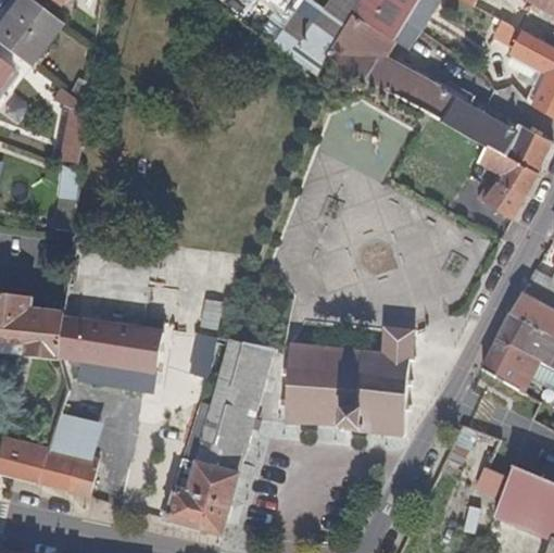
[(64,23),(33,0),(17,0),(0,23),(0,44),(29,67),(64,23)]
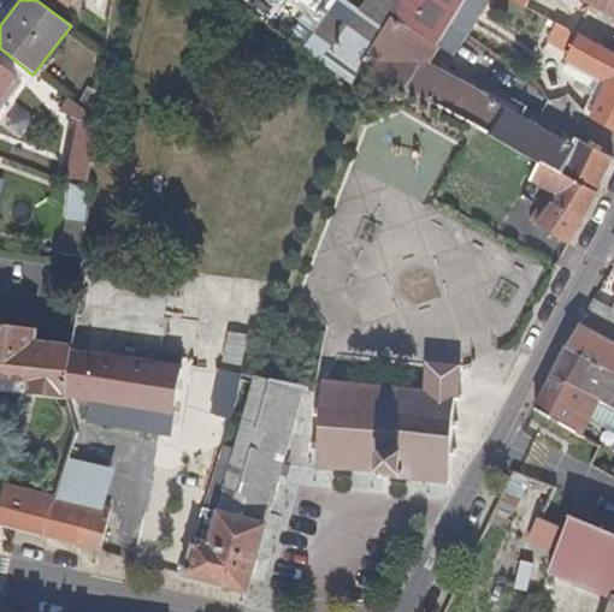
[(240,0),(275,28),(294,3),(322,22),(338,0),(240,0)]
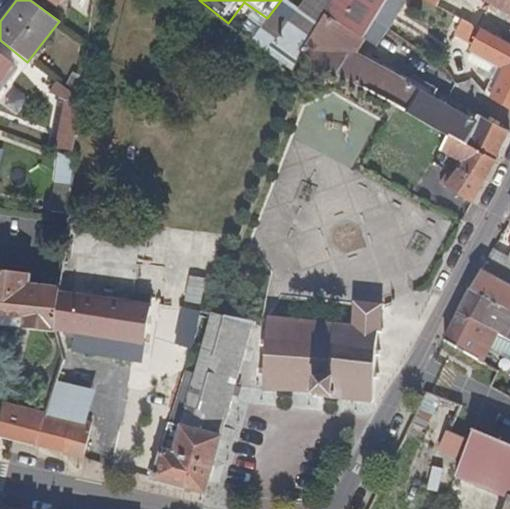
[(281,0),(267,18),(250,39),(292,71),(299,52),(319,23),(288,0),(281,0)]
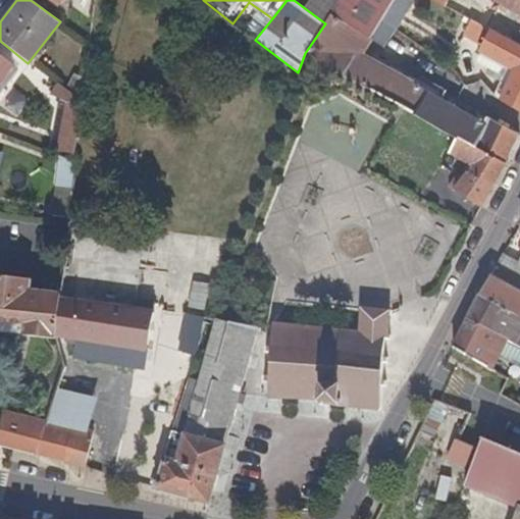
[(294,0),(325,23),(330,13),(339,0),(294,0)]
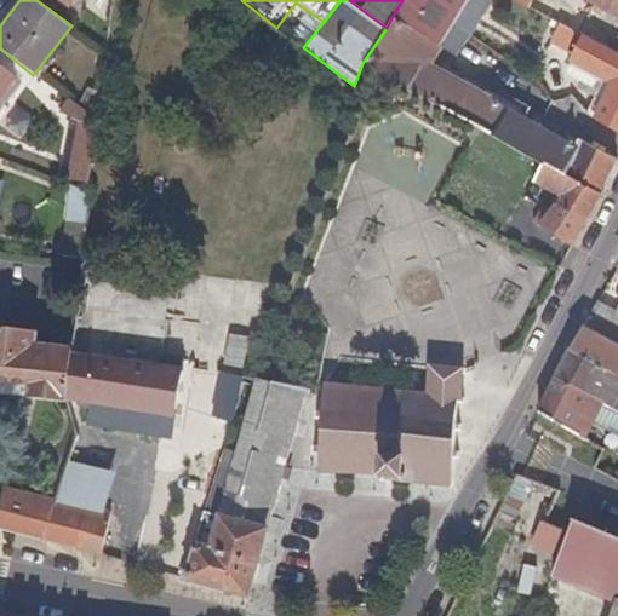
[(402,0),(393,16),(439,44),(452,22),(468,32),(486,0),(402,0)]
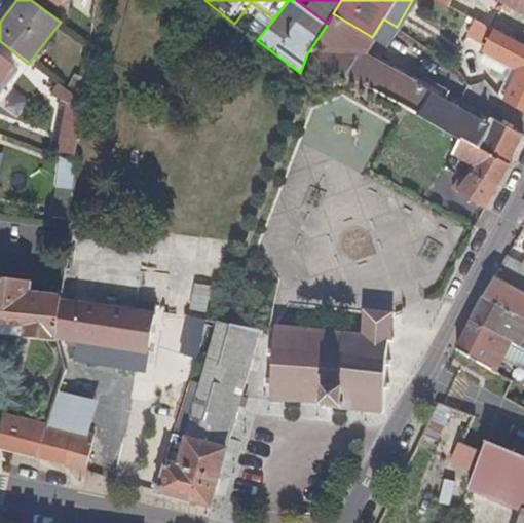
[(494,0),(523,13),(523,0),(494,0)]
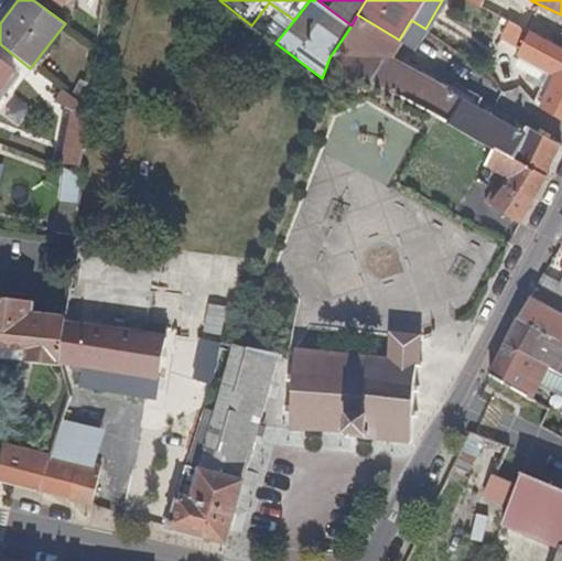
[(352,25),(330,57),(386,89),(473,135),(495,147),(544,175),(559,143),(492,108),(484,105),(481,109),(387,57),(399,40),(357,14),(352,25)]
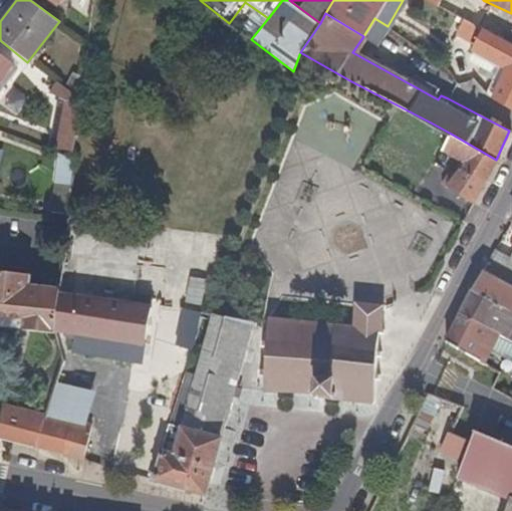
[(388,26),(374,18),(363,36),(376,44),(388,26)]
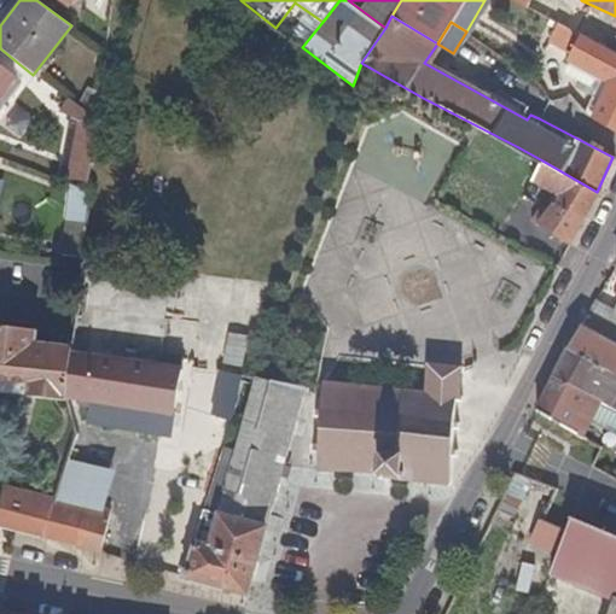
[(565,59),(608,82),(591,116),(615,132),(615,54),(557,22),(547,40),(570,51),(565,59)]
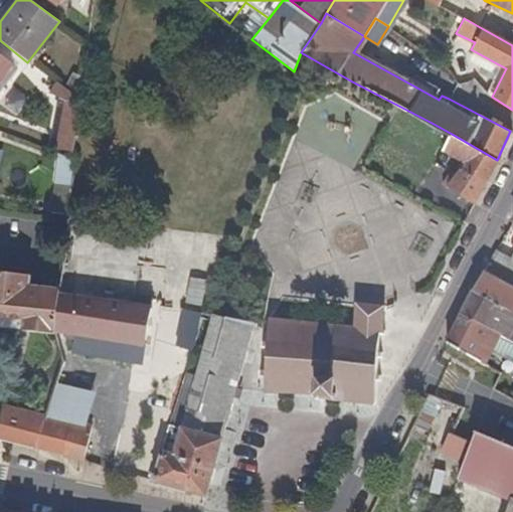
[(0,77),(11,63),(0,55),(0,77)]
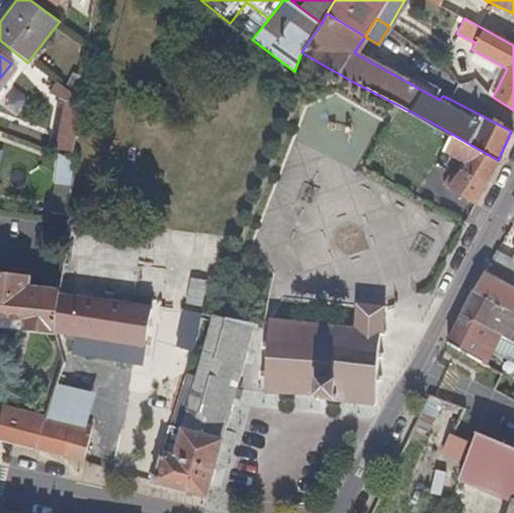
[(83,78),(73,72),(62,89),(80,102),(83,78)]
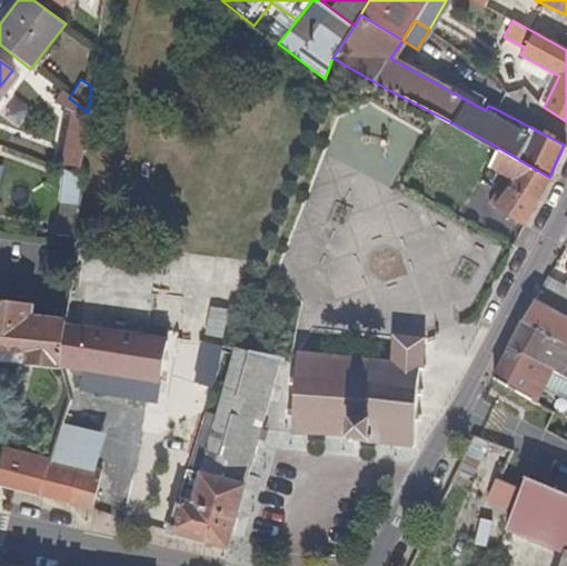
[(66,109),(70,110),(61,164),(82,167),(88,112),(69,98),(66,109)]
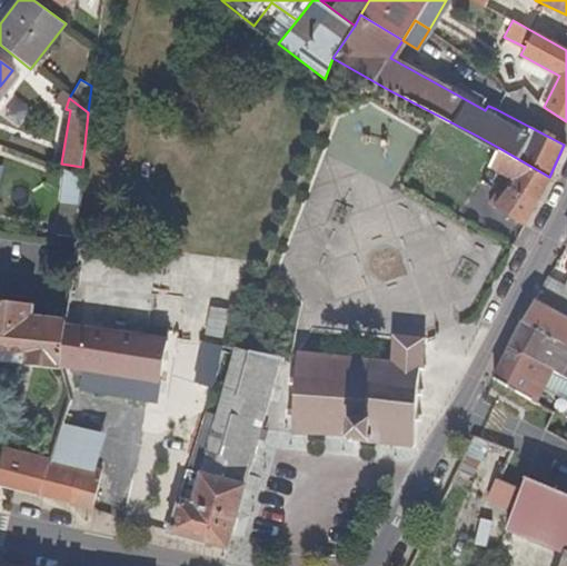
[(66,109),(63,108),(55,162),(61,164),(70,110),(66,109)]
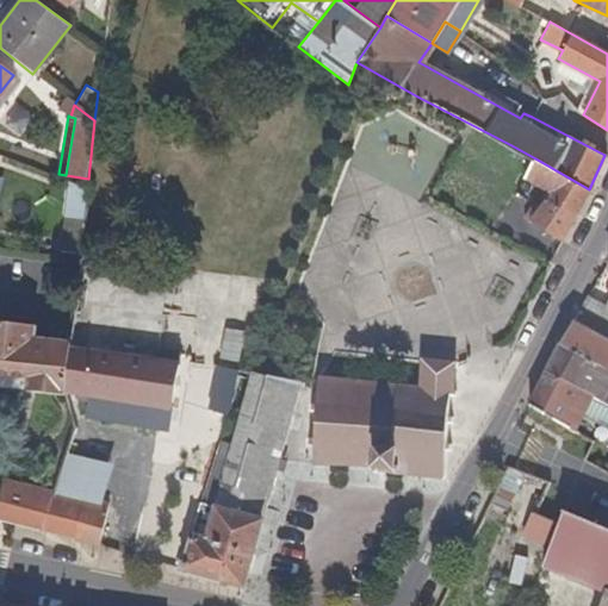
[(535,158),(525,177),(532,181),(550,193),(546,197),(575,213),(589,189),(535,158)]
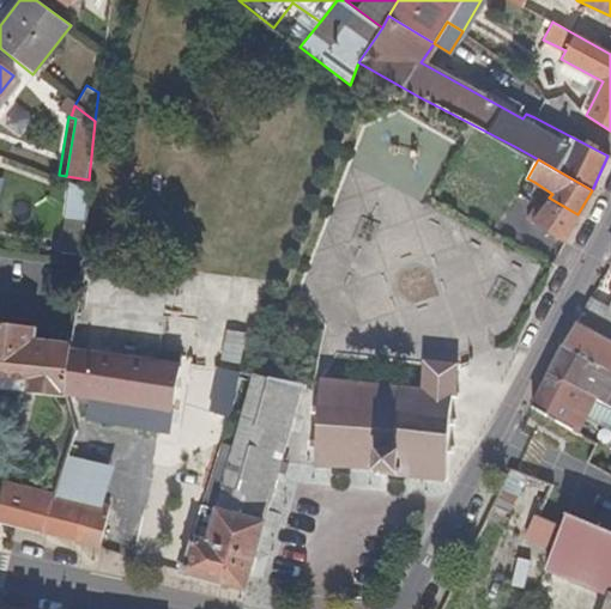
[(534,182),(527,178),(524,184),(530,189),(534,182)]
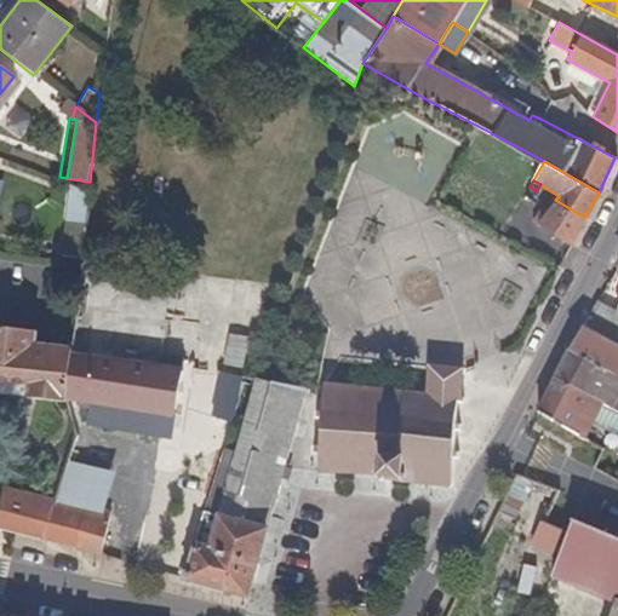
[(555,200),(548,209),(536,223),(571,243),(584,217),(555,200)]
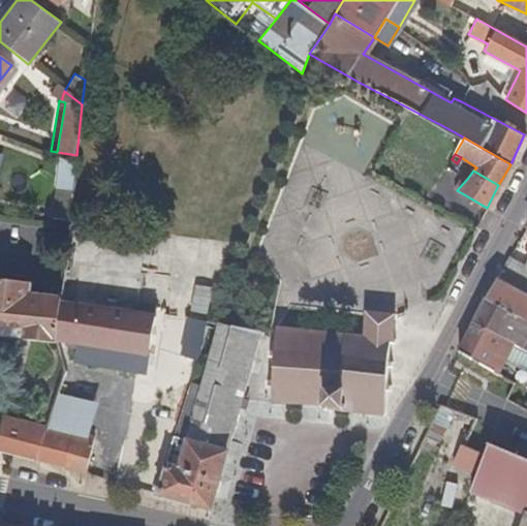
[(467,179),(464,176),(454,188),(457,190),(467,179)]
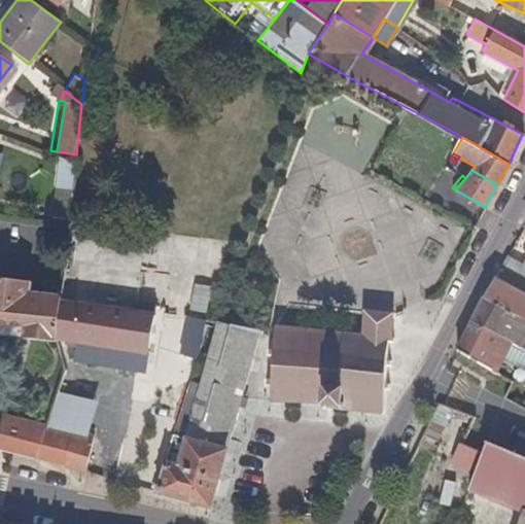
[(74,184),(56,182),(51,218),(69,220),(74,184)]
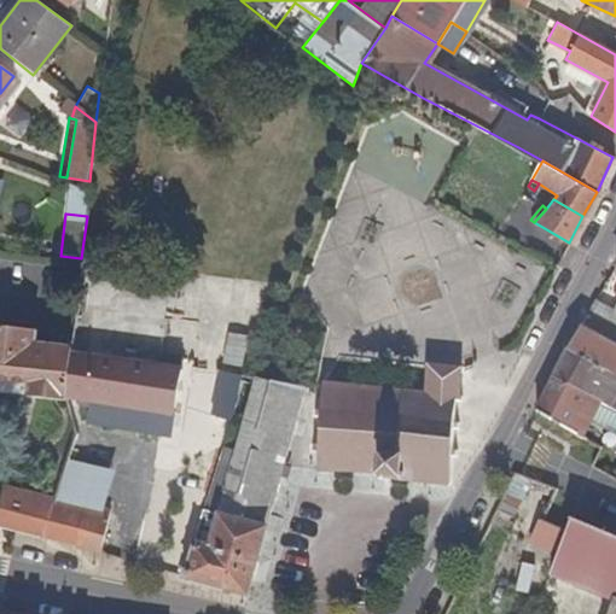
[(594,298),(586,311),(604,320),(612,307),(594,298)]
